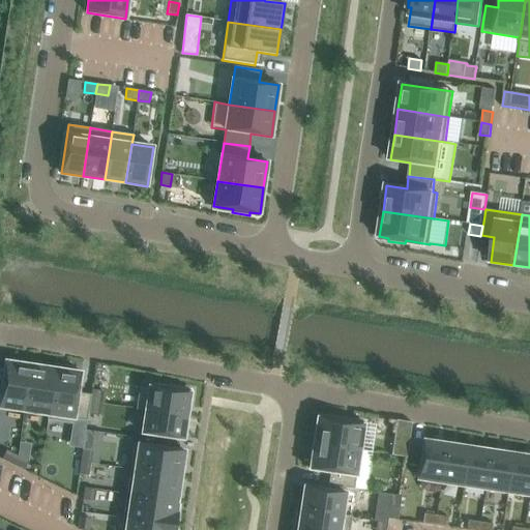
[(0,394),(0,407),(24,411),(30,365),(5,361),(3,371),(0,371),(0,374),(0,387),(1,388),(0,394)]
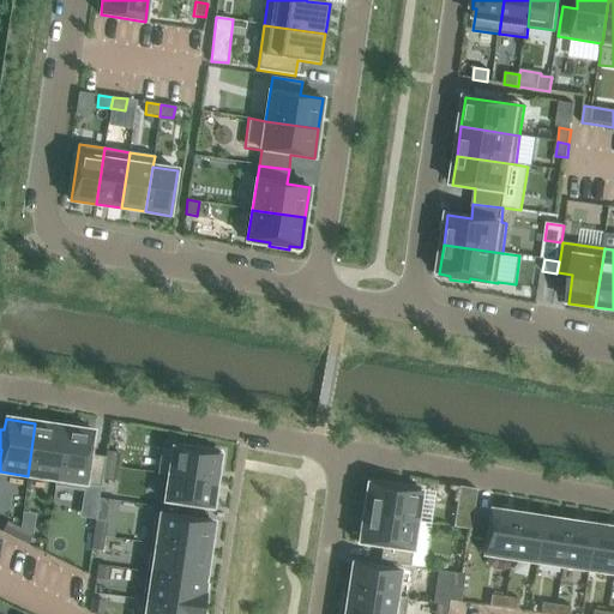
[(65,427),(35,423),(28,476),(55,480),(56,481),(65,427)]
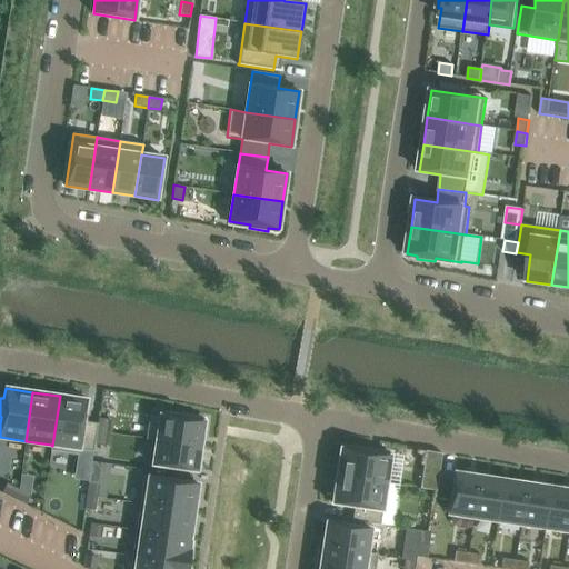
[(87,400),(60,396),(52,446),(51,445),(50,450),(79,455),(80,449),(93,451),(95,445),(97,431),(98,423),(83,421),(87,400)]
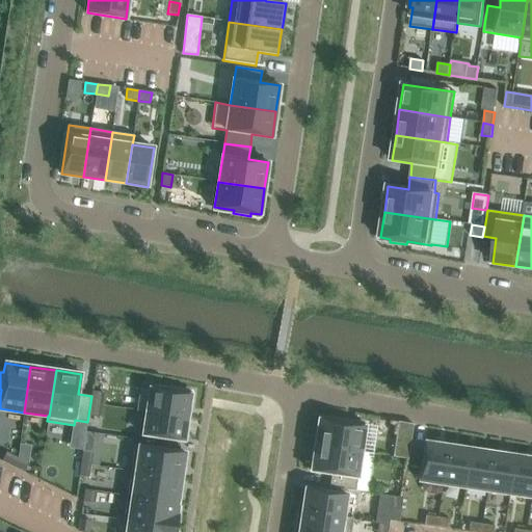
[(136,411),(147,413),(147,411),(187,418),(191,394),(176,392),(176,389),(159,387),(158,390),(140,387),(136,411)]
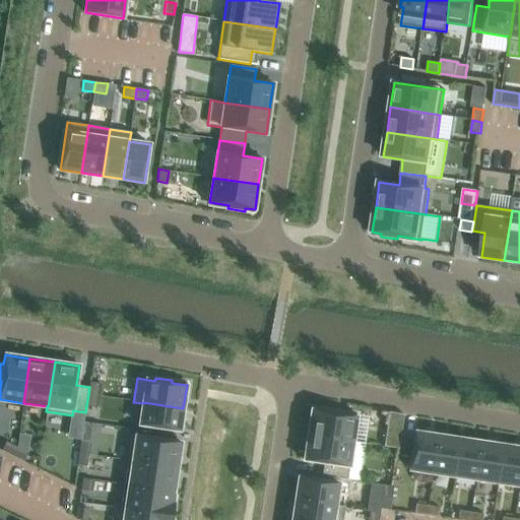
[(89,387),(88,394),(99,395),(100,383),(89,382),(89,387)]
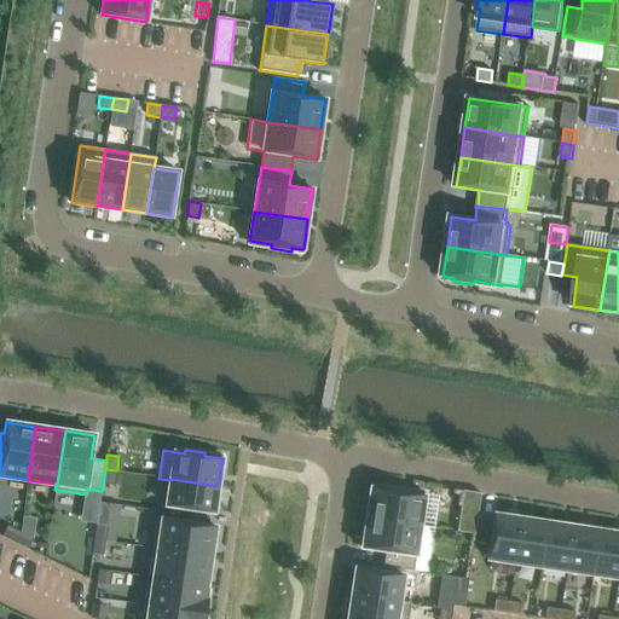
[(115,485),(117,470),(105,469),(103,484),(115,485)]
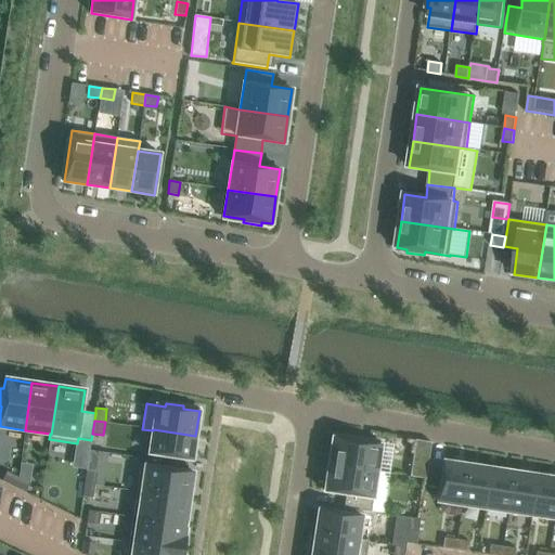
[(192,461),(195,436),(153,429),(153,430),(149,454),(192,461)]
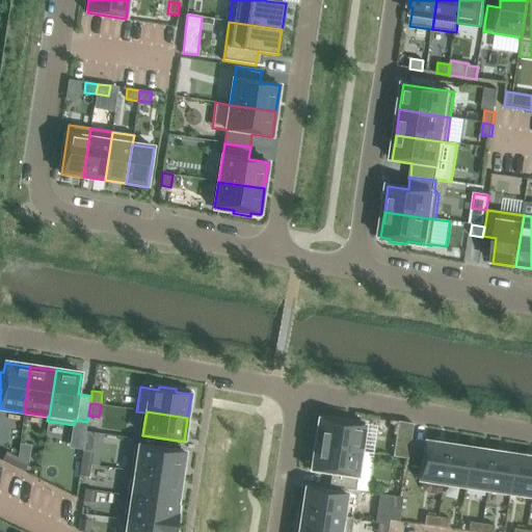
[(319,420),(315,445),(362,452),(365,426),(346,423),(346,420),(329,418),(328,421),(319,420)]
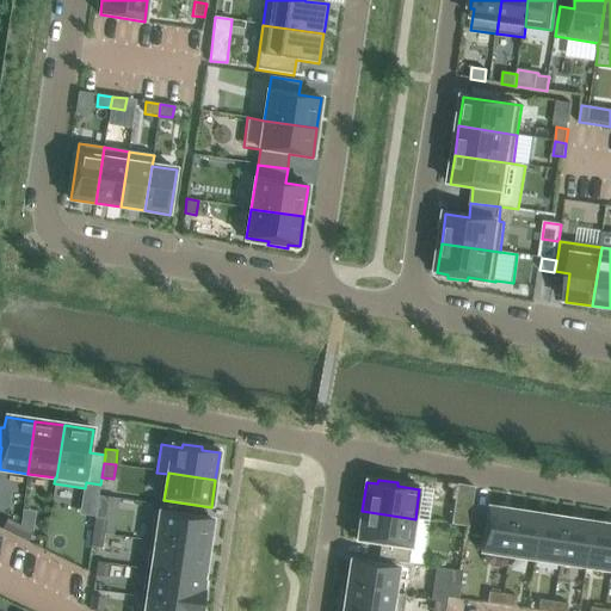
[(457,483),(450,525),(468,529),(475,487),(457,483)]
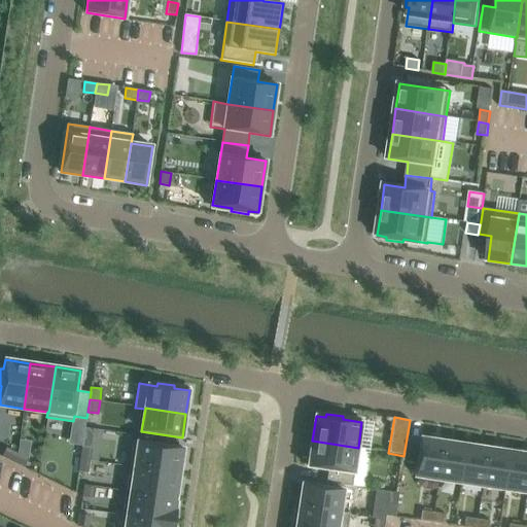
[(444,442),(421,437),(415,477),(438,480),(444,442)]
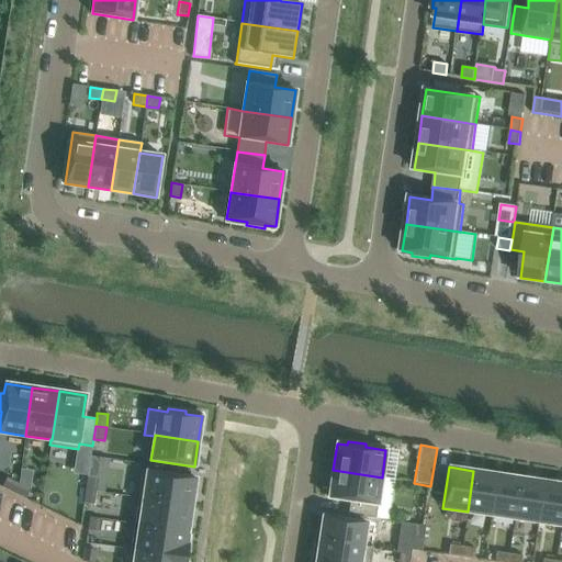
[(138,497),(192,505),(195,479),(142,470),(138,497)]
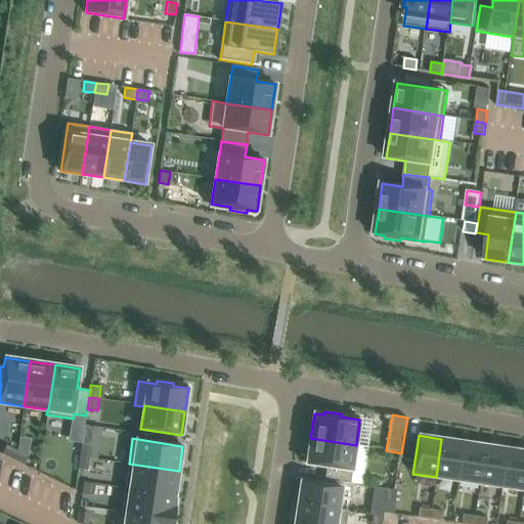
[(356,445),(310,438),(306,464),(326,467),(324,479),(350,483),(356,445)]
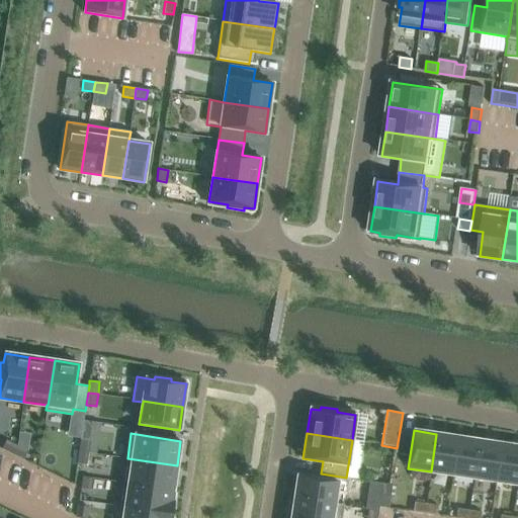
[(458,437),(436,434),(431,471),(452,475),(458,437)]
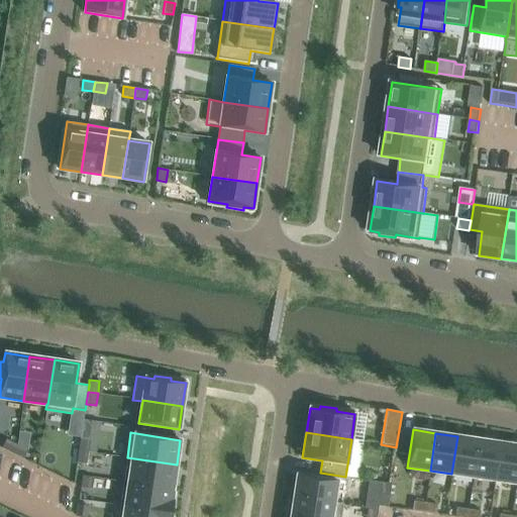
[(479,439),(457,436),(451,474),(473,478),(479,439)]
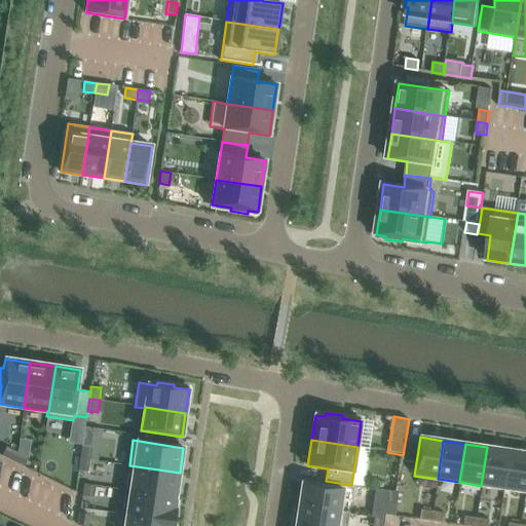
[(82,446),(80,458),(90,459),(91,448),(82,446)]
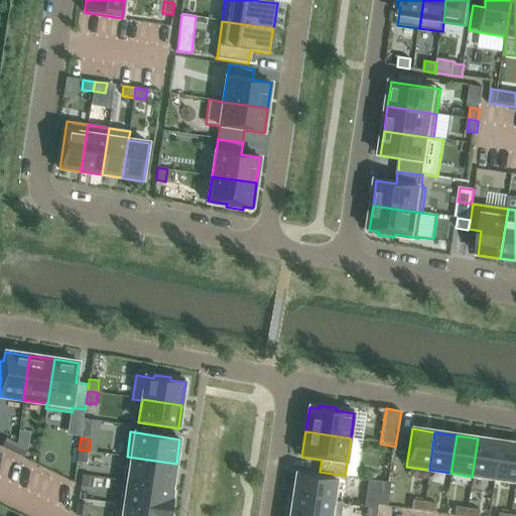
[(13,453),(17,443),(6,438),(2,447),(13,453)]
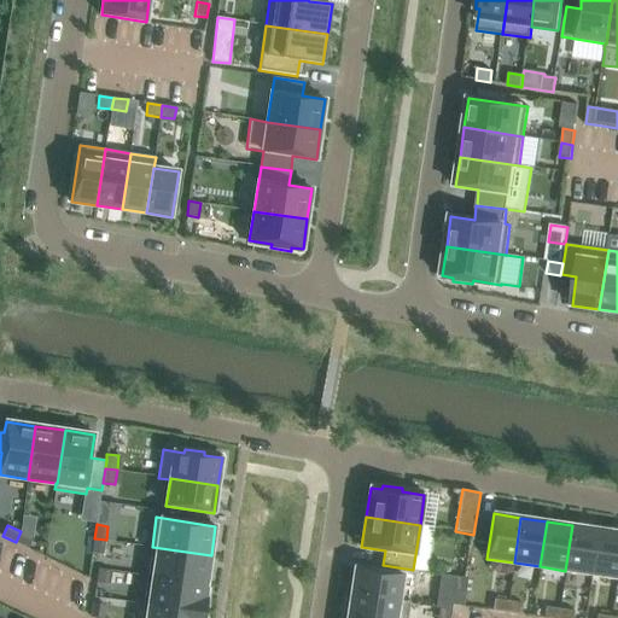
[(598,529),(572,525),(565,571),(592,575),(598,529)]
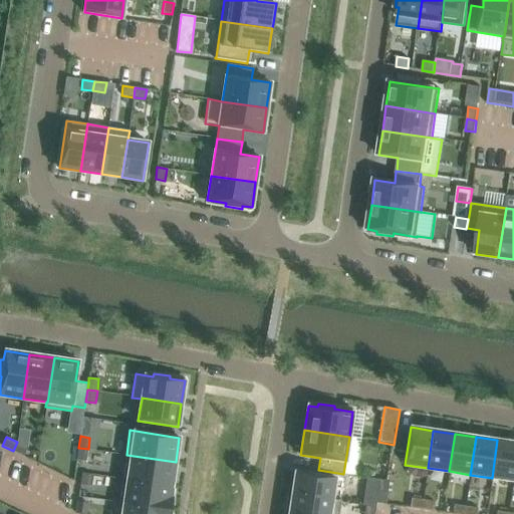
[(513,475),(513,442),(497,440),(492,478),(513,481),(513,475)]
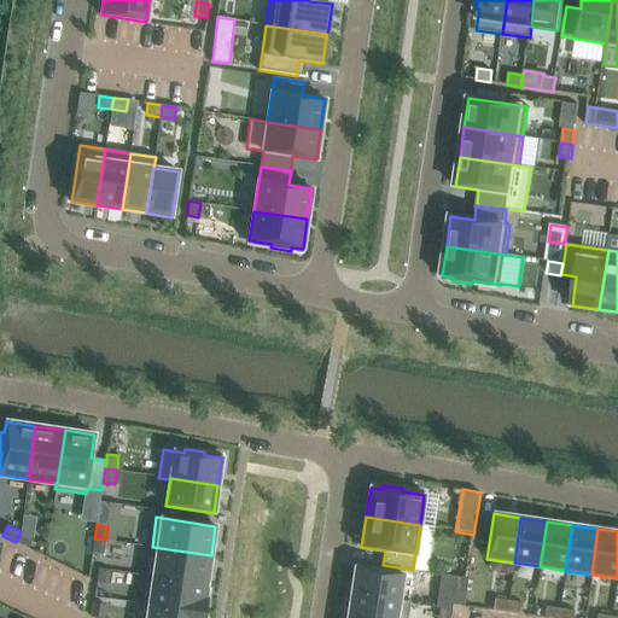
[(21,531),(16,542),(28,548),(34,537),(21,531)]
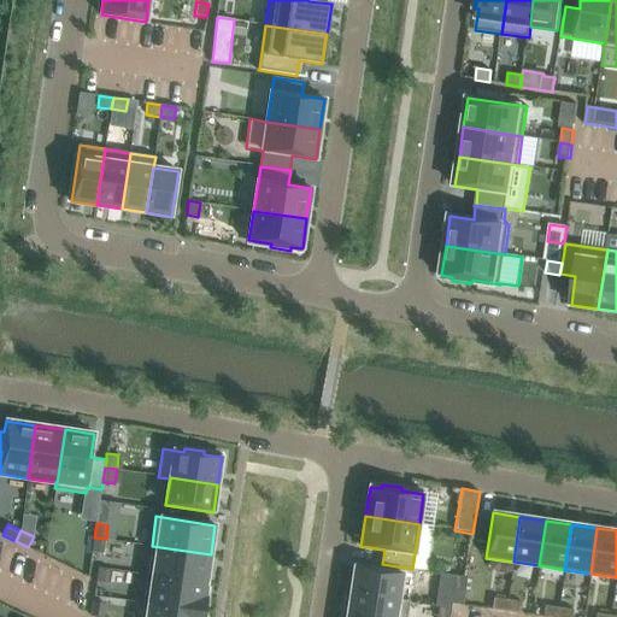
[(106,539),(94,538),(92,552),(104,553),(106,539)]
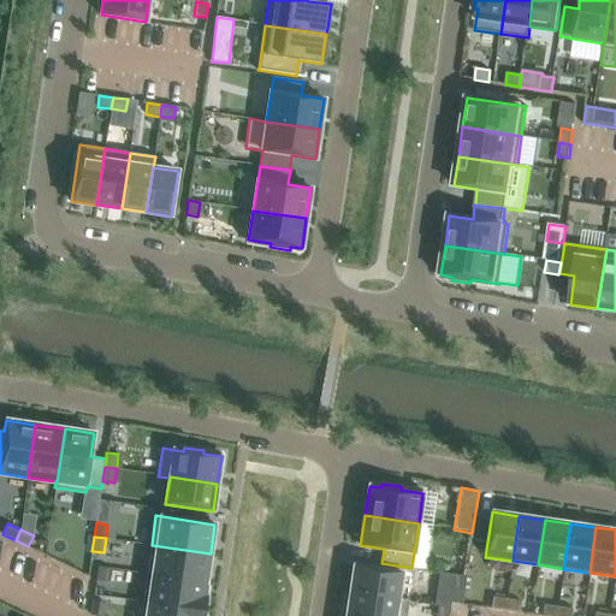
[(152,545),(147,574),(206,582),(211,554),(152,545)]
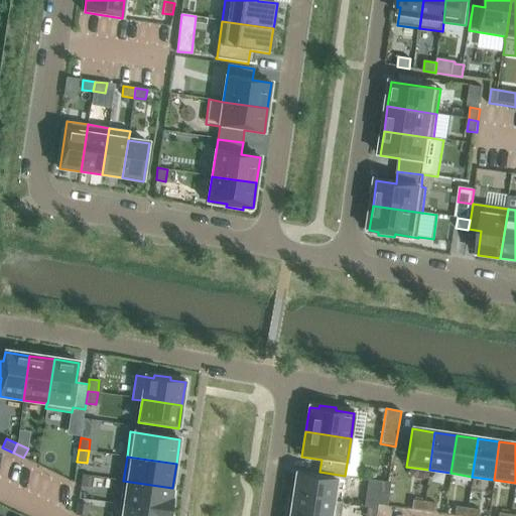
[(296,474),(293,496),(334,502),(334,501),(337,480),(296,474)]
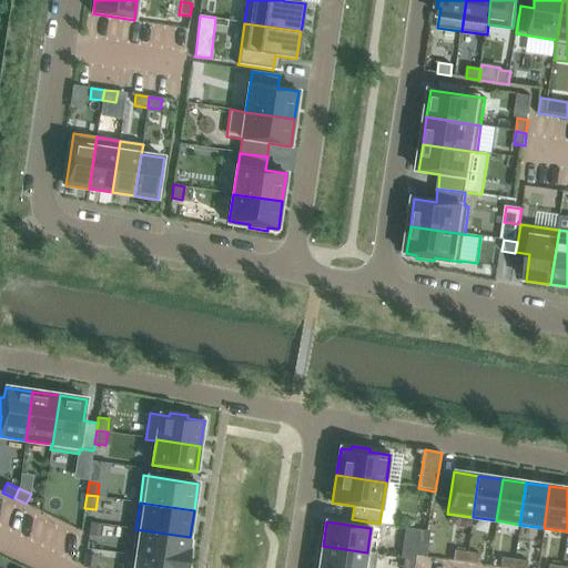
[(91,523),(89,536),(100,537),(101,524),(91,523)]
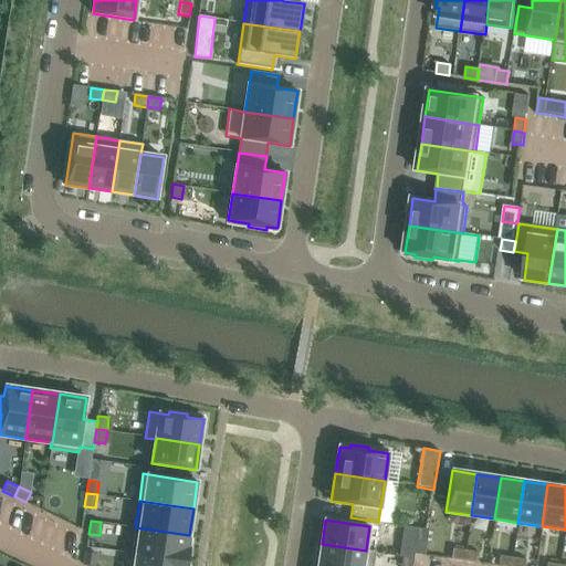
[(188,546),(189,535),(135,527),(130,555),(136,555),(136,553),(188,561),(190,546),(188,546)]
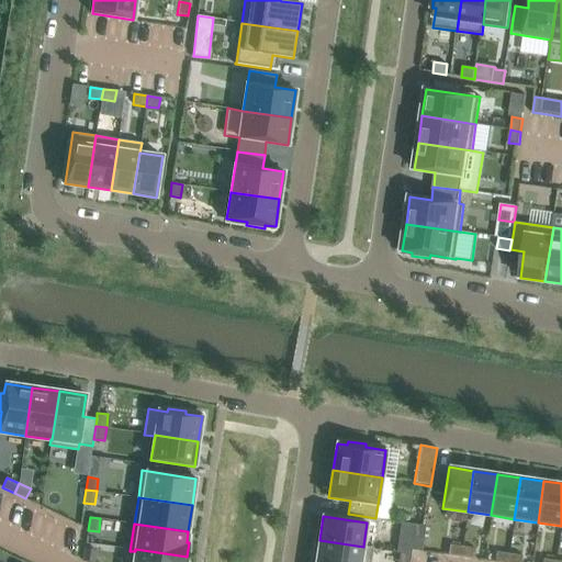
[(415,524),(413,537),(424,539),(425,526),(415,524)]
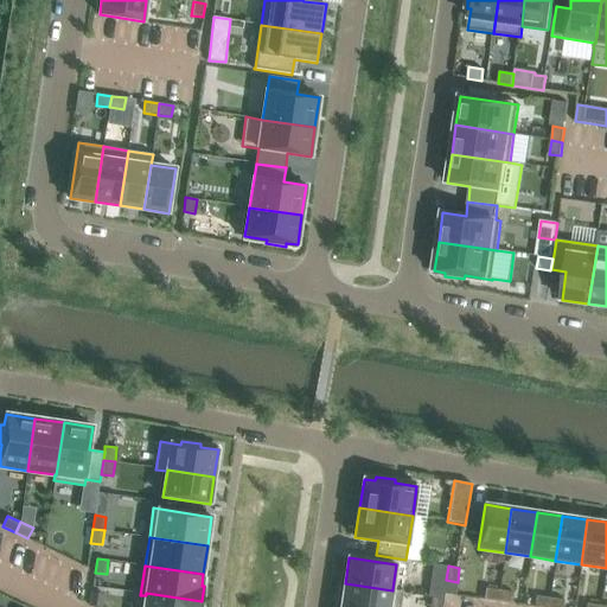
[(345,583),(340,606),(401,606),(403,592),(393,589),(393,590),(345,583)]
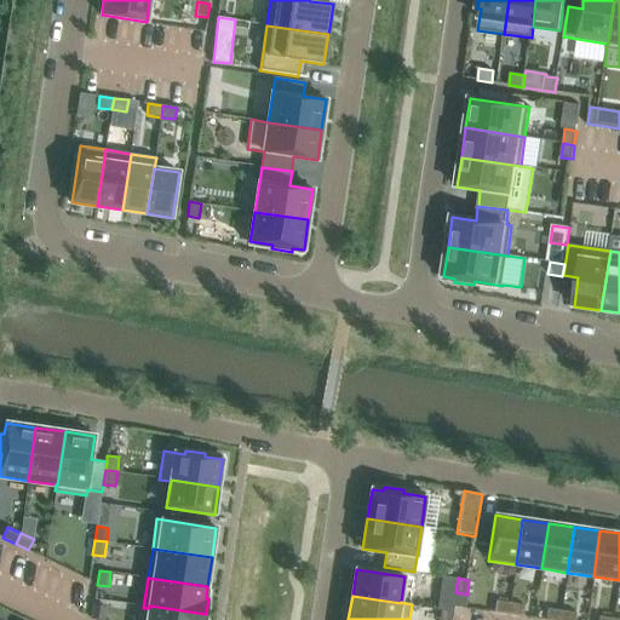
[(509,615),(510,603),(495,601),(494,613),(509,615)]
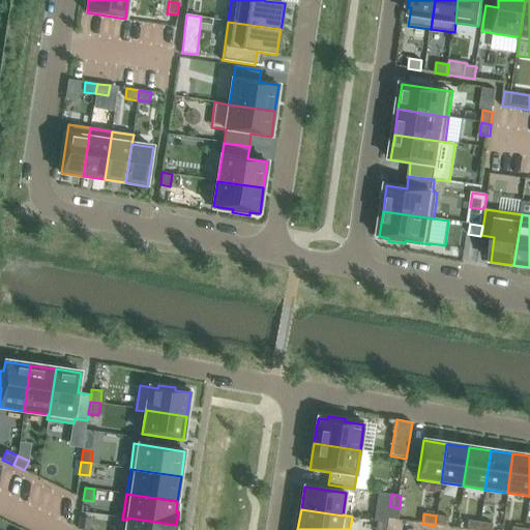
[(448,518),(436,516),(435,526),(446,527),(448,518)]
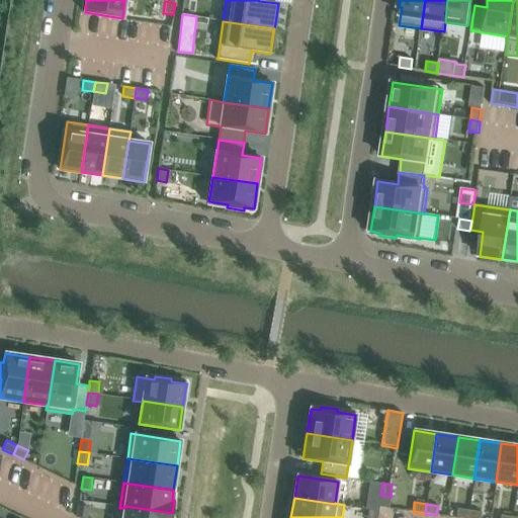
[(78,505),(77,517),(82,517),(86,517),(88,507),(78,505)]
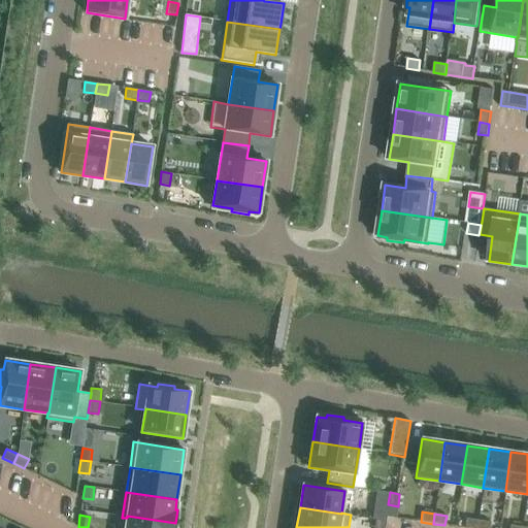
[(174,527),(175,523),(127,516),(127,518),(125,527),(174,527)]
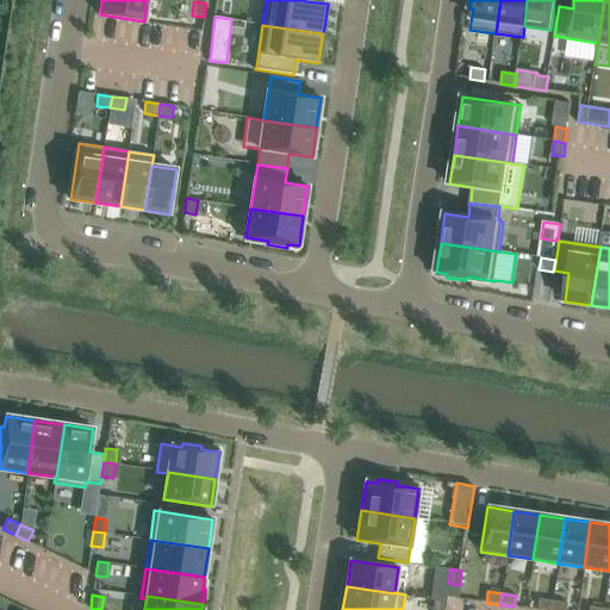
[(551,609),(553,601),(539,598),(536,609),(551,609)]
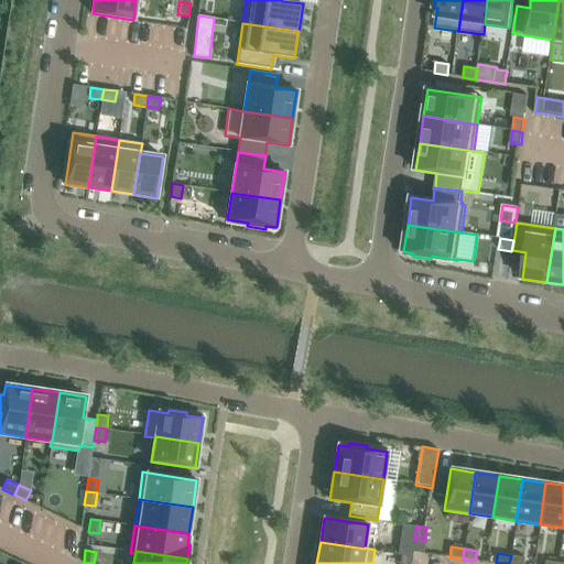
[(401,554),(400,563),(411,563),(412,556),(401,554)]
